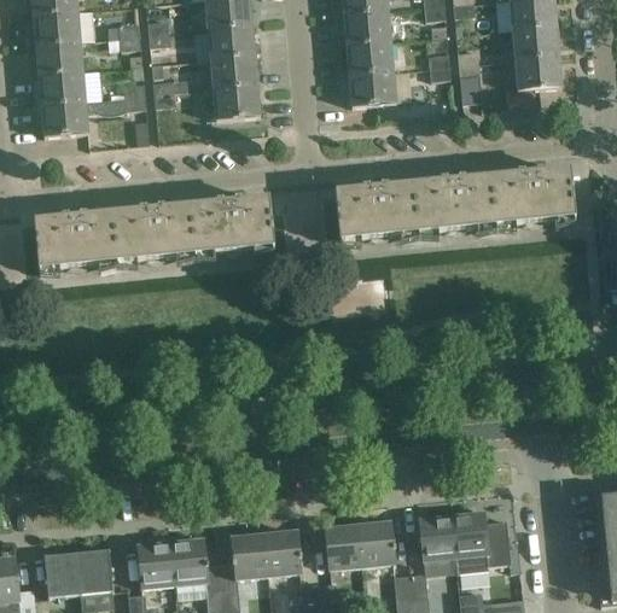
[(31,0),(34,17),(79,13),(77,0),(31,0)]
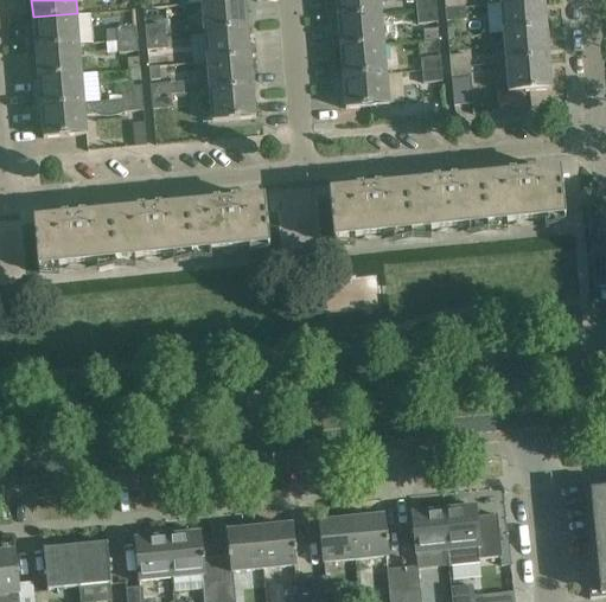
[(204,30),(248,26),(246,0),(202,0),(204,30)]
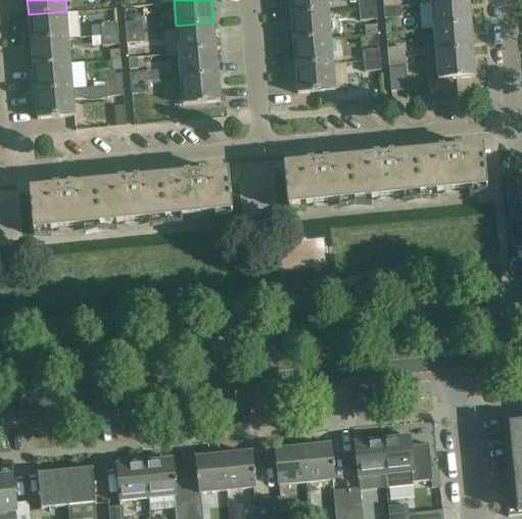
[(289,0),(291,14),(329,11),(328,0),(289,0)]
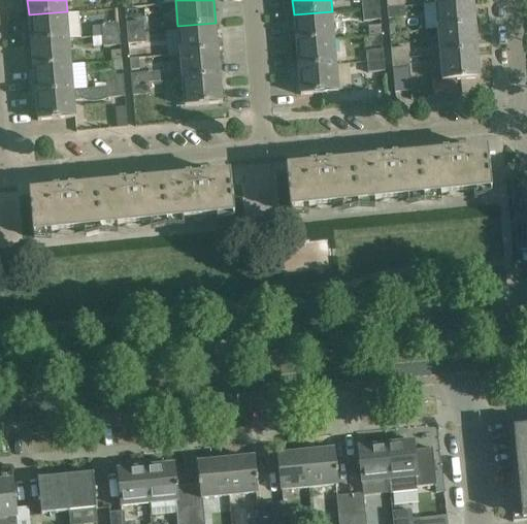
[(362,0),(363,8),(381,7),(380,0),(362,0)]
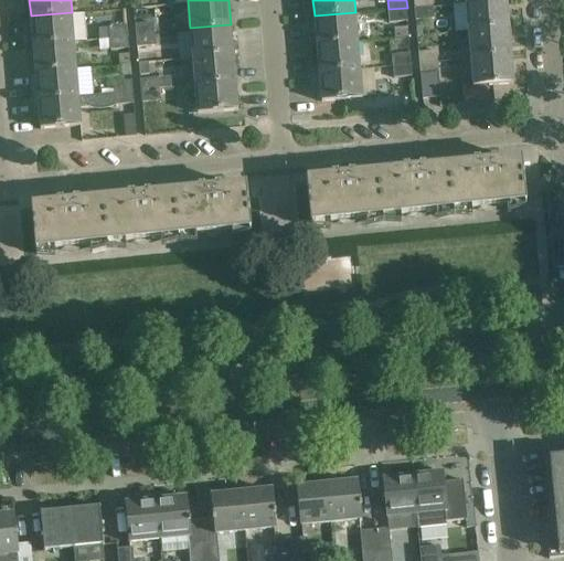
[(509,24),(507,0),(466,0),(468,28),(509,24)]
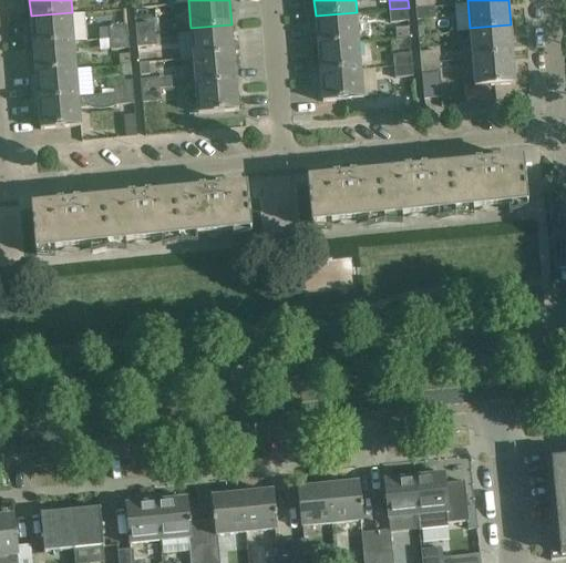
[(435,16),(434,4),(417,6),(418,17),(435,16)]
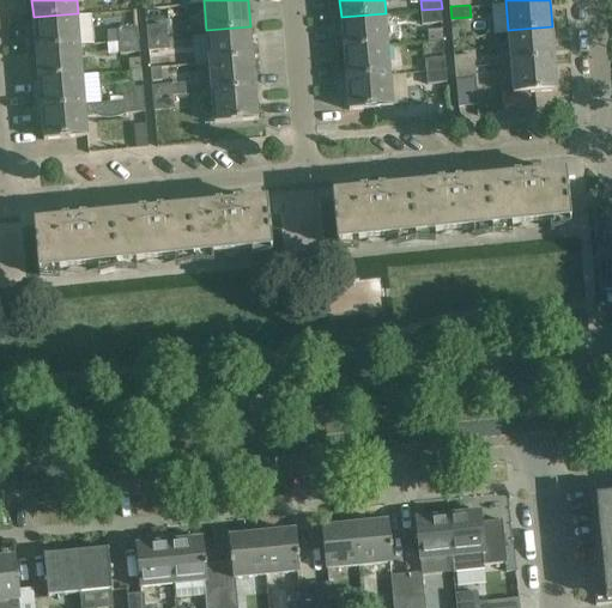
[(442,19),(442,8),(422,10),(423,22),(442,19)]
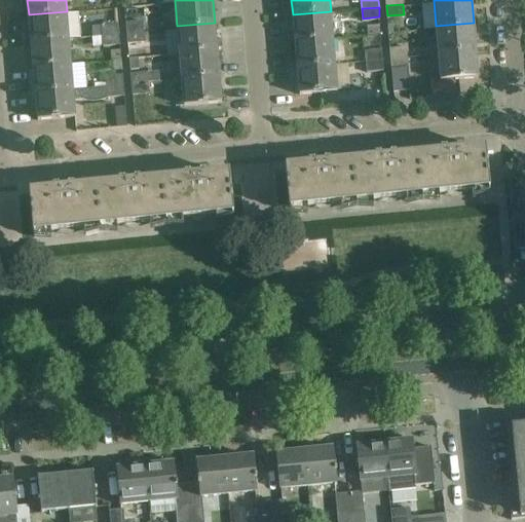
[(78,10),(67,11),(29,14),(31,40),(69,36),(80,36),(78,10)]
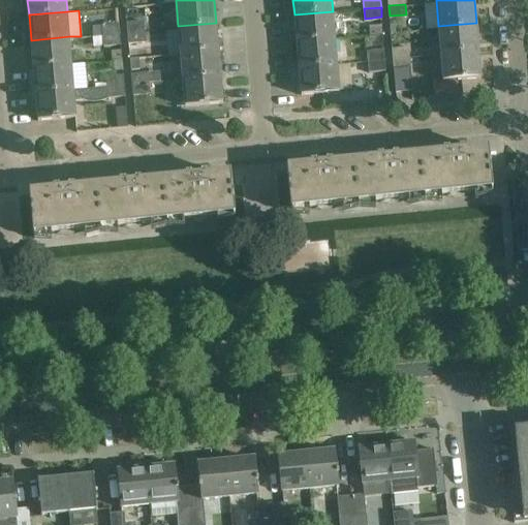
[(333,11),(294,14),(297,40),(335,37),(333,11)]
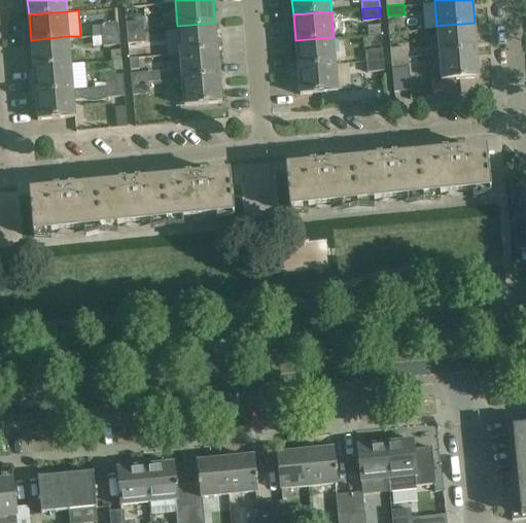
[(127,30),(144,29),(143,19),(126,20),(127,30)]
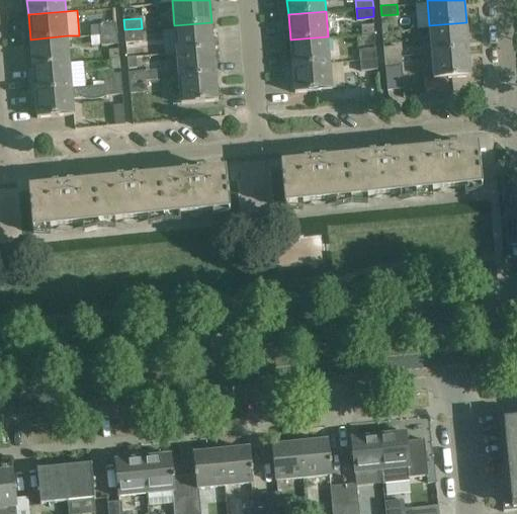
[(101,32),(117,31),(116,20),(100,21),(101,32)]
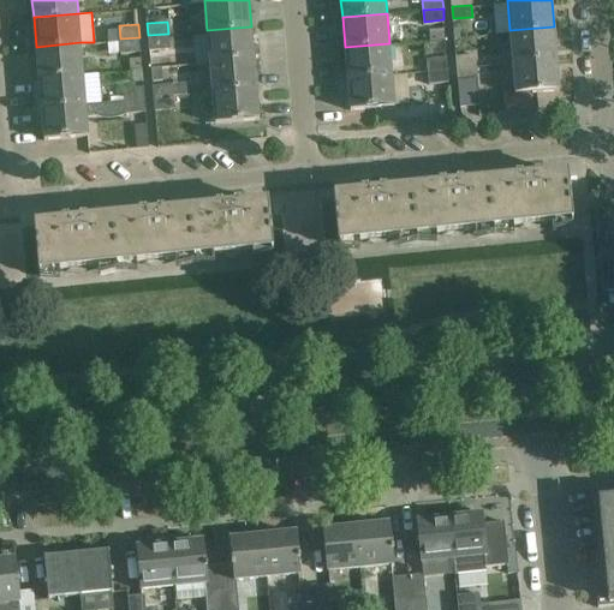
[(210,60),(254,57),(251,27),(207,30),(188,31),(189,45),(208,43),(210,60)]
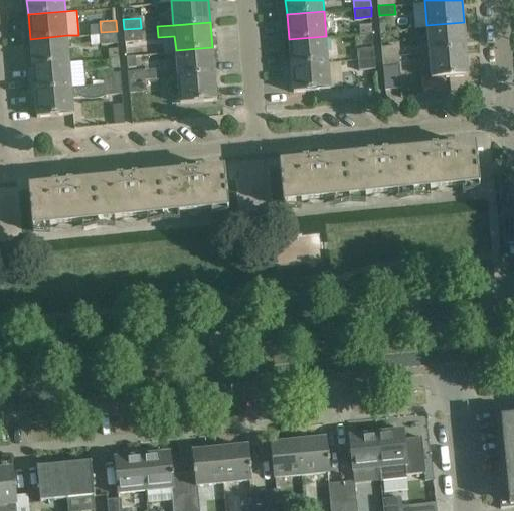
[(464,22),(426,25),(430,50),(466,47),(464,22)]
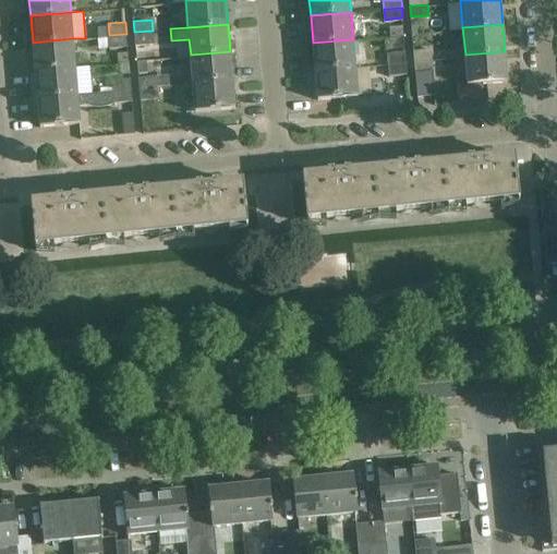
[(153,41),(153,31),(134,32),(135,44),(153,41)]
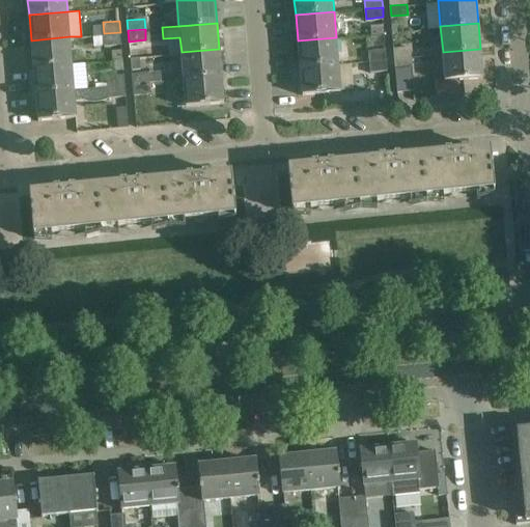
[(121,42),(120,32),(104,33),(105,44),(121,42)]
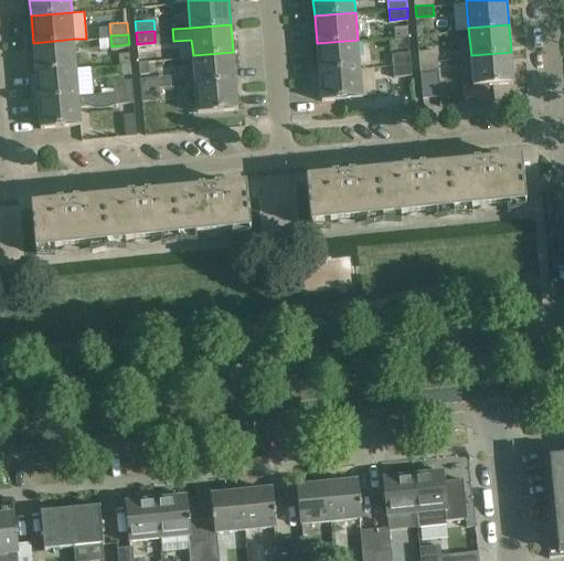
[(76,66),(74,39),(33,43),(35,71),(76,66)]
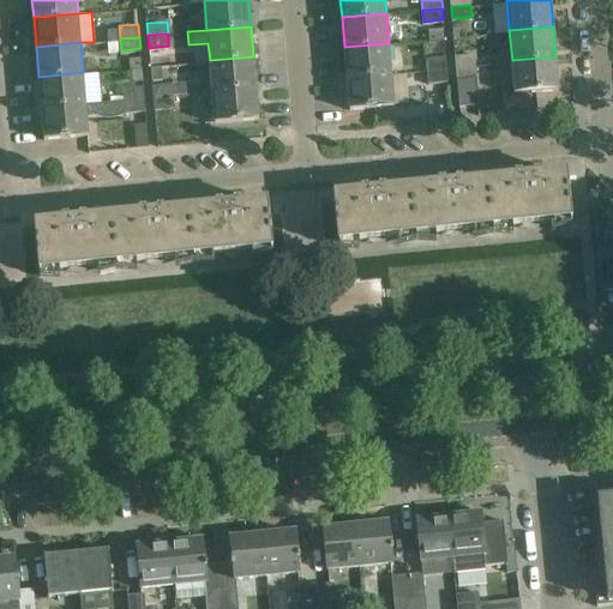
[(347,77),(391,73),(389,43),(344,47),(347,77)]
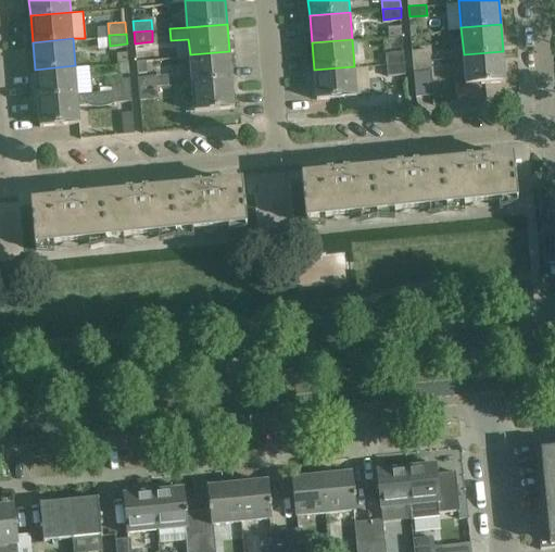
[(412,49),(413,60),(430,58),(430,47),(412,49)]
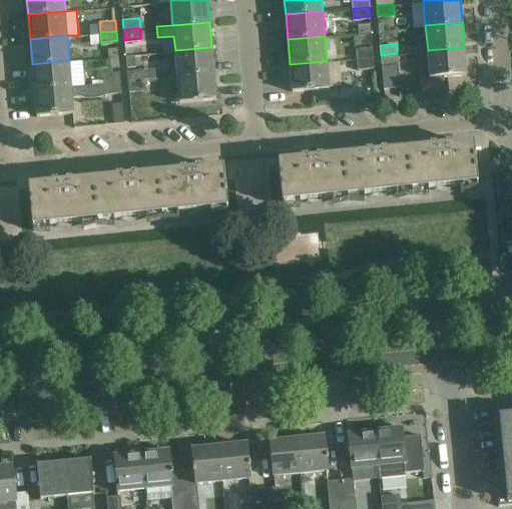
[(357,47),(358,58),(373,57),(372,45),(357,47)]
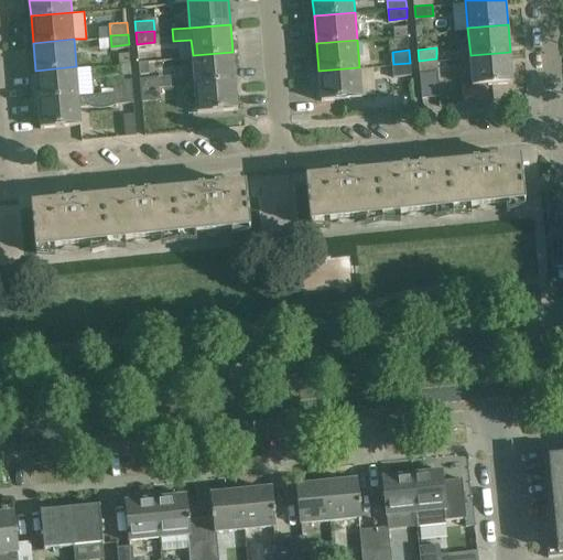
[(236,78),(233,52),(193,55),(195,83),(236,78)]
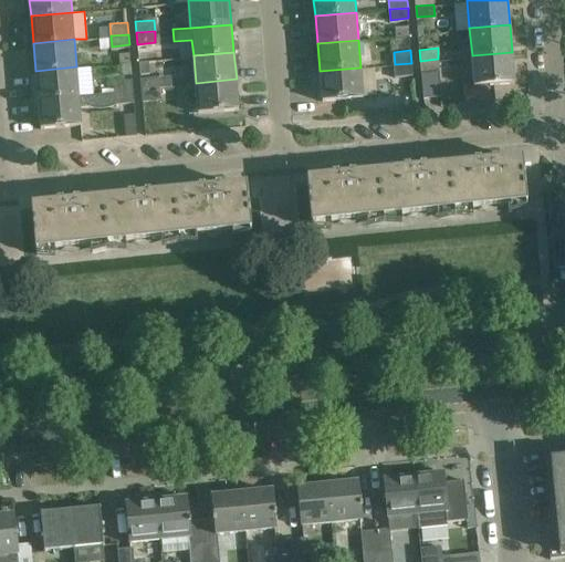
[(512,52),(472,55),(474,84),(514,81),(512,52)]
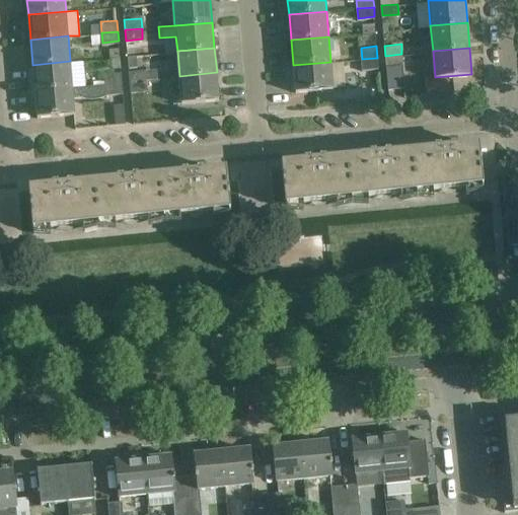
[(401,54),(385,56),(388,88),(404,87),(401,54)]
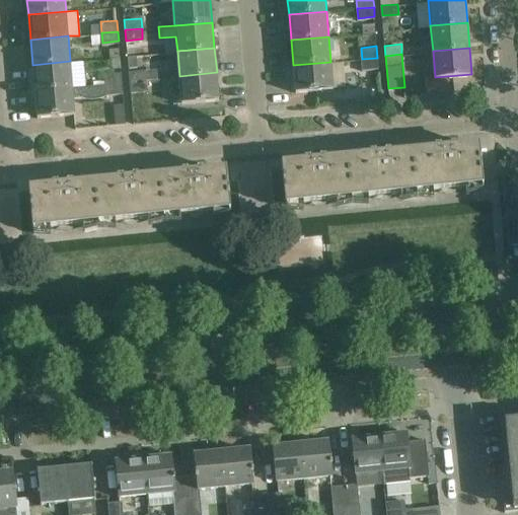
[(136,55),(128,56),(130,66),(138,66),(136,55)]
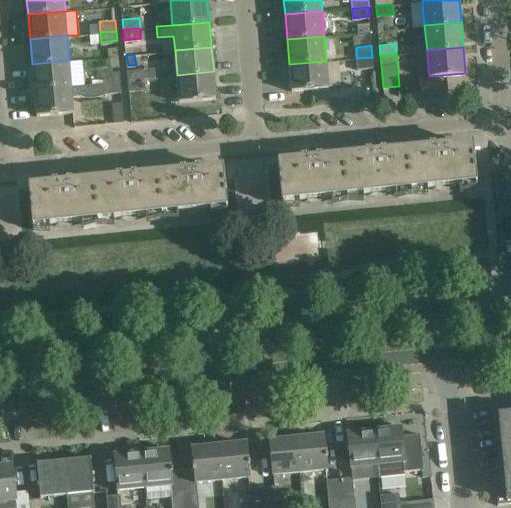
[(372,57),(357,58),(357,67),(373,66),(372,57)]
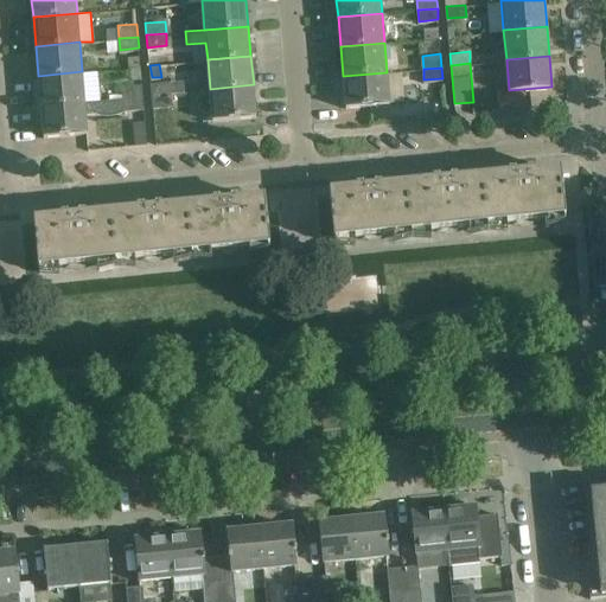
[(84,101),(82,71),(38,76),(42,106),(84,101)]
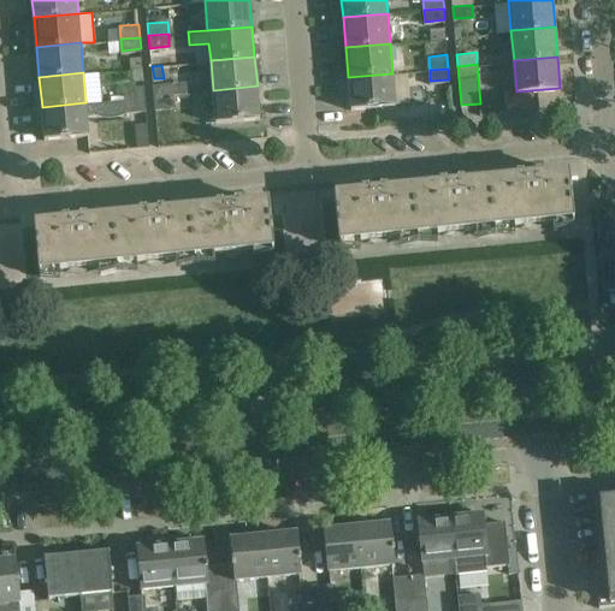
[(395,104),(392,73),(348,77),(352,107),(395,104)]
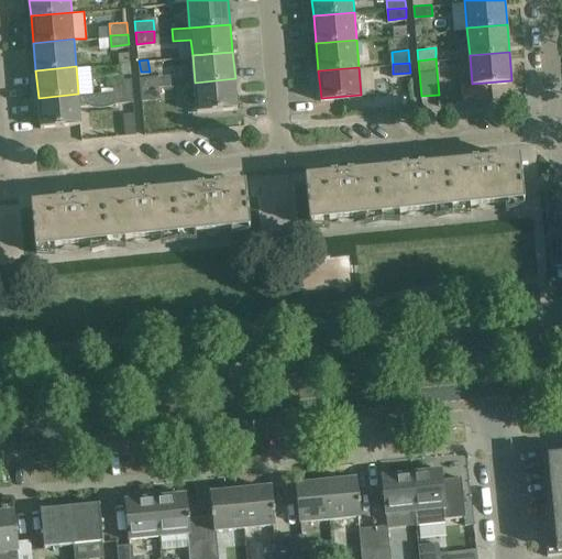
[(142,87),(158,85),(158,75),(141,76),(142,87)]
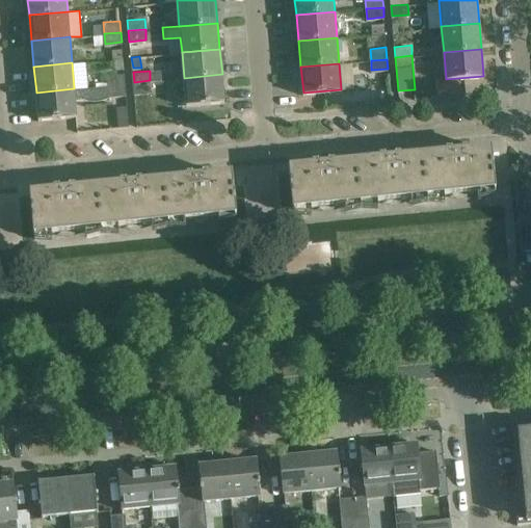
[(109,85),(126,84),(125,73),(108,74),(109,85)]
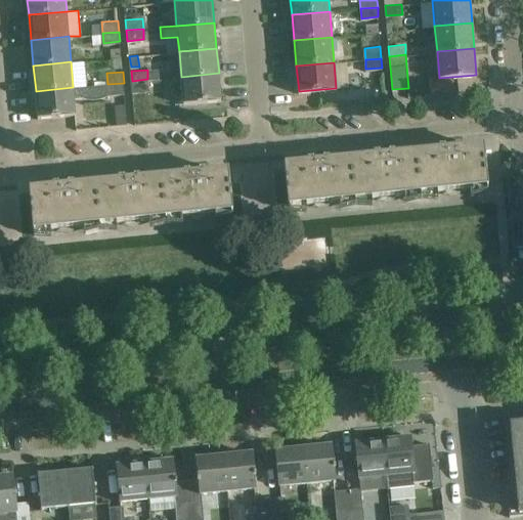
[(219,73),(181,77),(183,102),(221,99),(219,73)]
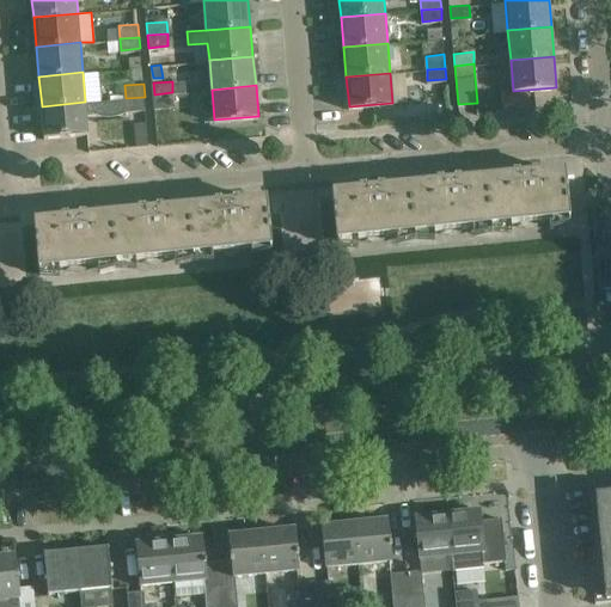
[(173,105),(172,92),(154,94),(156,108),(173,105)]
